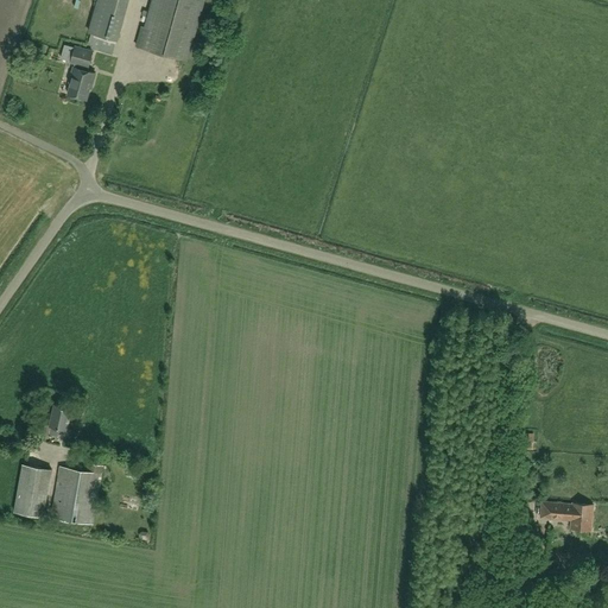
[(118,42),(128,0),(96,0),(88,33),(118,42)]
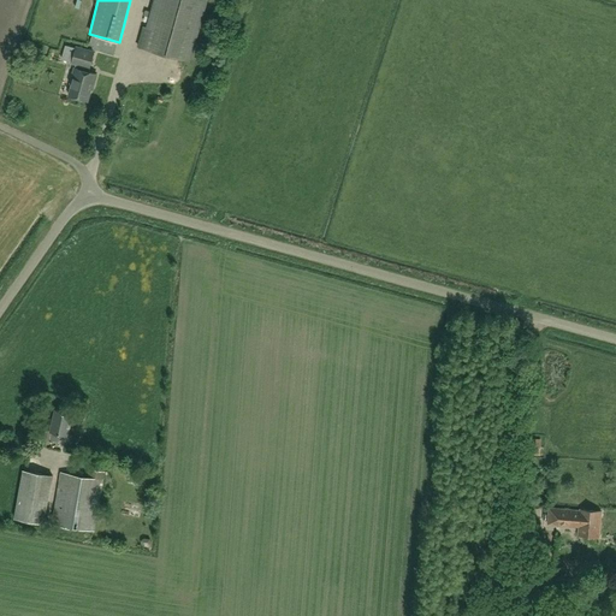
[(153,0),(141,47),(189,60),(206,0),(153,0)]
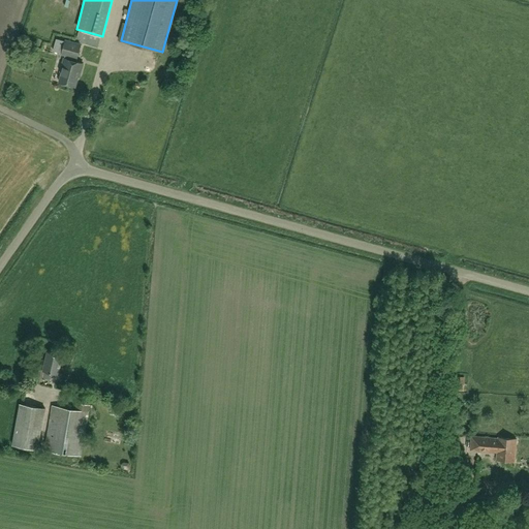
[(61,71),(59,82),(74,86),(79,72),(80,72),(83,63),(74,61),(75,58),(76,58),(80,44),(65,40),(61,54),(65,55),(64,58),(60,71),(61,71)]
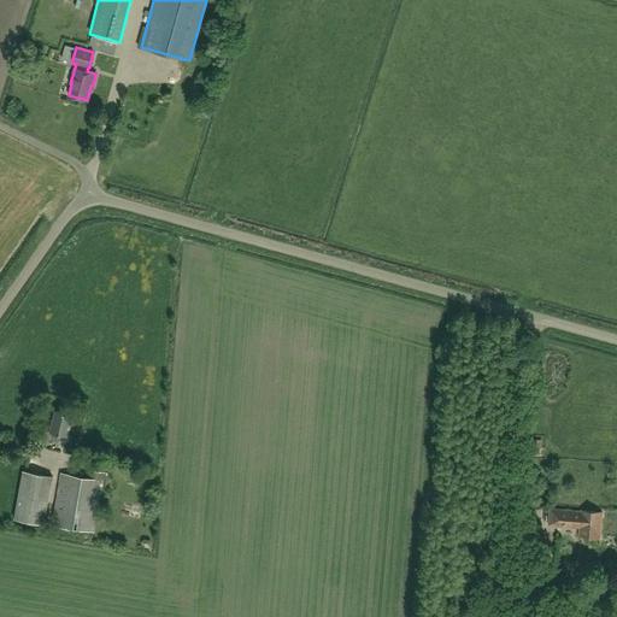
[(66,436),(71,415),(56,411),(51,432),(51,433),(50,440),(58,442),(60,434),(66,436)]
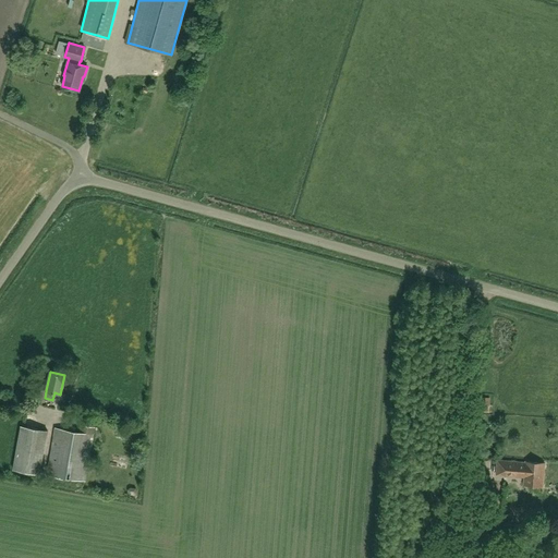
[(481,399),(481,410),(492,410),(490,399),(481,399)]
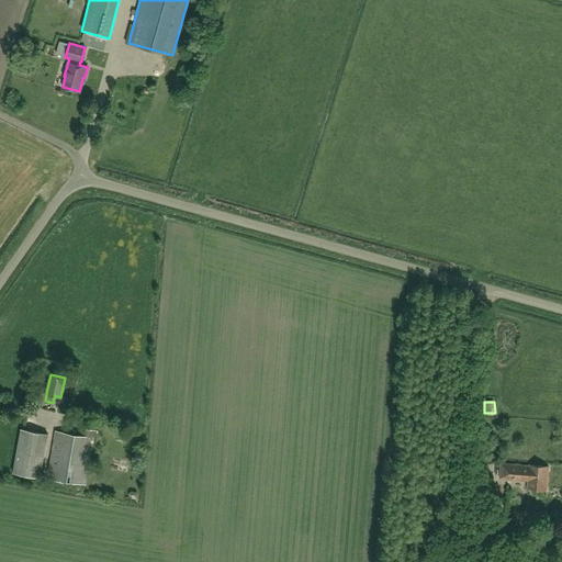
[(80,428),(79,435),(55,430),(46,479),(90,485),(92,472),(88,472),(96,430),(80,428)]
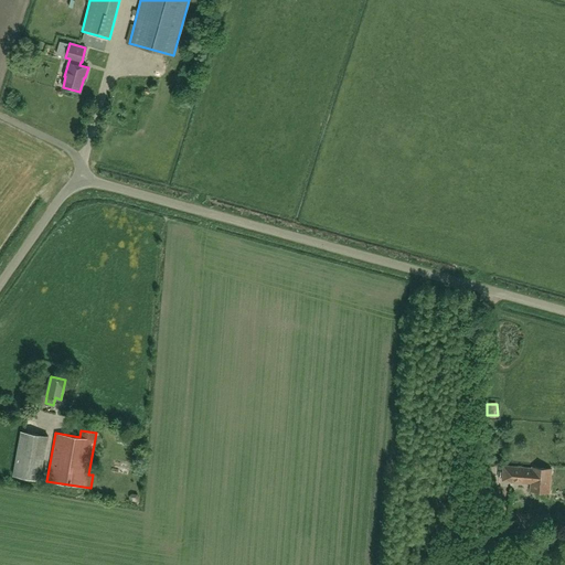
[(40,480),(48,436),(21,432),(13,476),(40,480)]
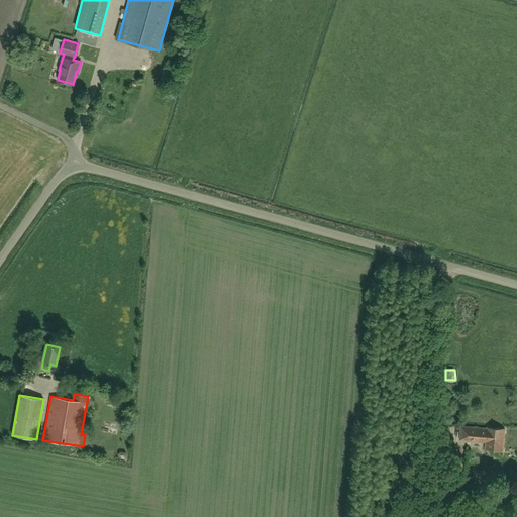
[(502,450),(504,429),(487,428),(487,429),(460,427),(459,440),(486,442),(485,449),(502,450)]
